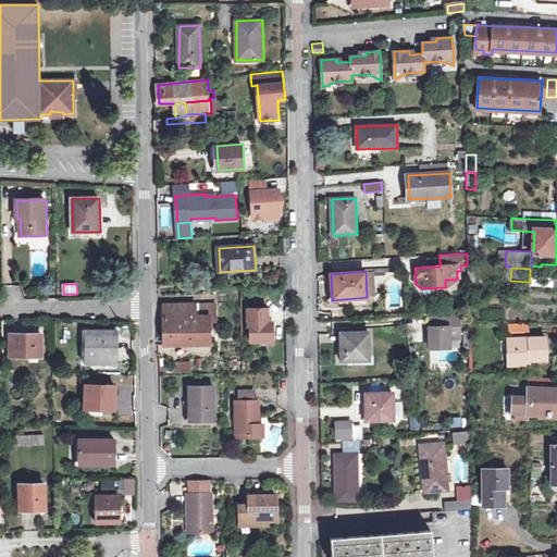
[(210,323),(215,322),(214,305),(199,305),(199,317),(196,317),(196,305),(163,306),(163,346),(210,345),(210,323)]
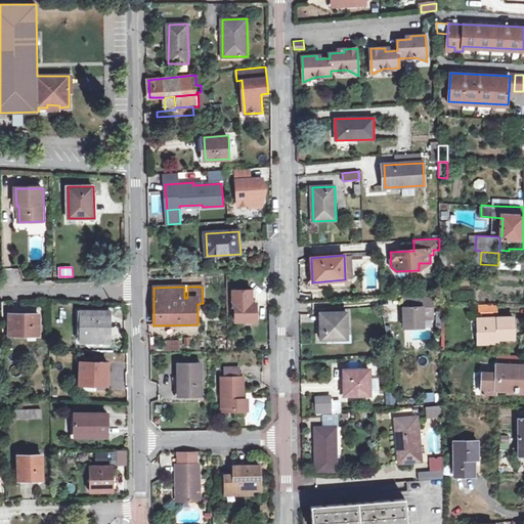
[(232,304),(235,304),(235,321),(257,321),(256,303),(252,303),(252,294),(232,295),(232,304)]
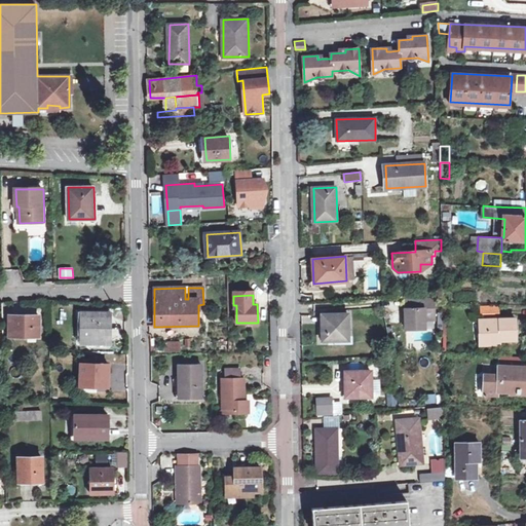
[(407,330),(426,329),(426,321),(438,321),(437,301),(407,301),(407,330)]
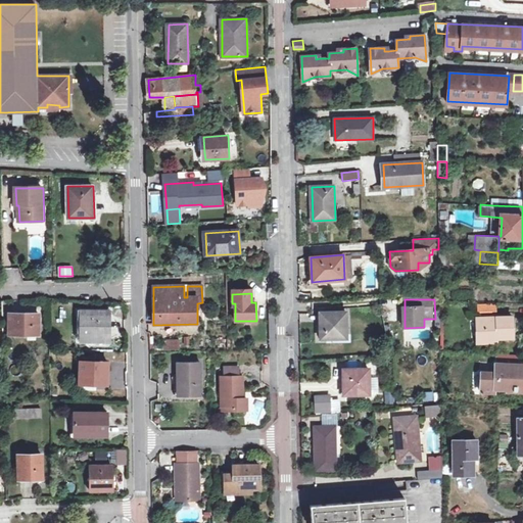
[(481,305),(482,318),(497,318),(497,304),(481,305)]
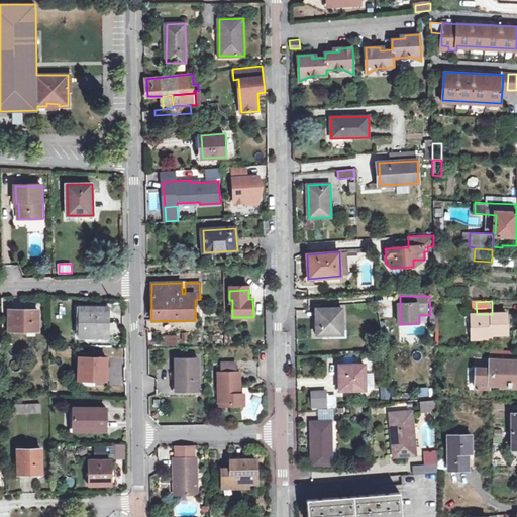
[(80,335),(93,335),(94,335),(107,335),(107,307),(80,307),(80,335)]
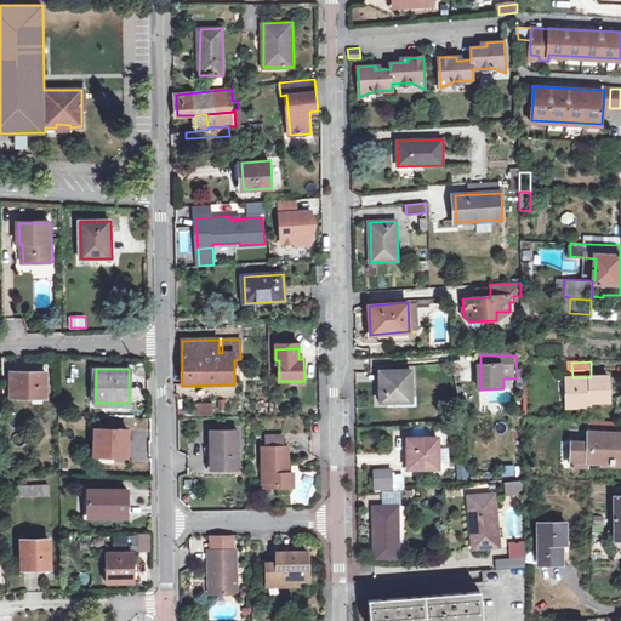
[(380,404),(411,403),(411,370),(380,371),(380,404)]
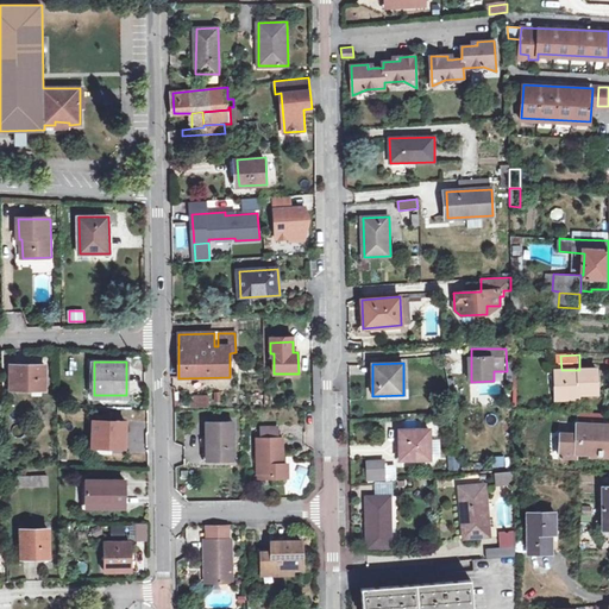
[(45,368),(24,368),(24,365),(11,364),(11,390),(45,390),(45,368)]
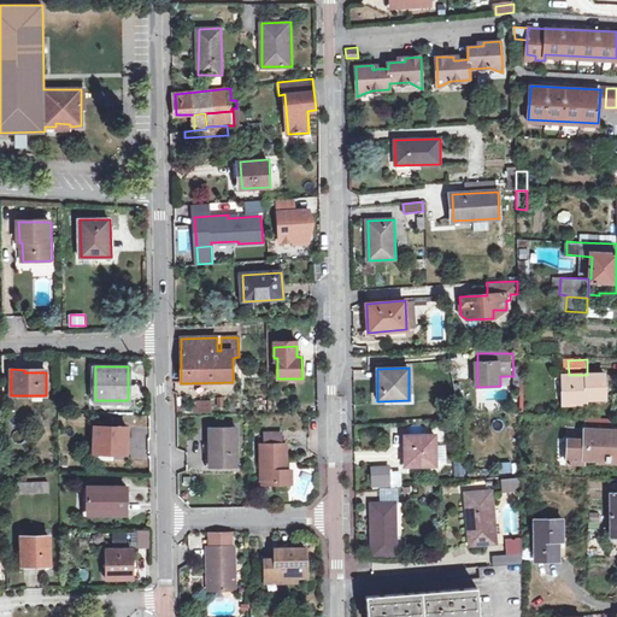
[(587,375),(569,375),(563,375),(563,388),(565,388),(566,400),(588,400),(607,399),(607,374),(587,375)]
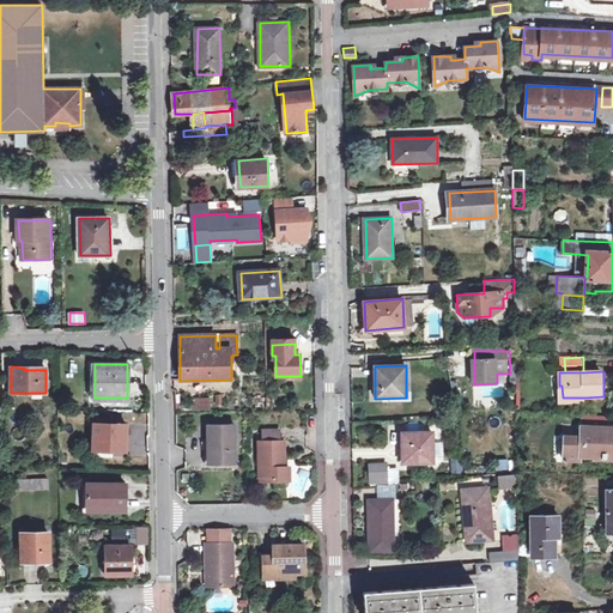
[(454,396),(467,396),(467,381),(454,380),(454,396)]
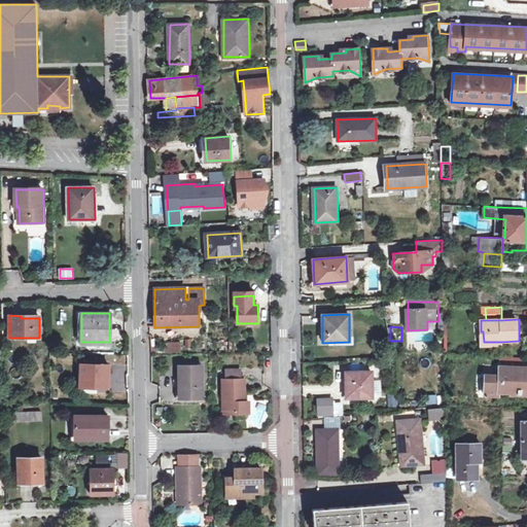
[(165,353),(180,352),(179,342),(164,342),(165,353)]
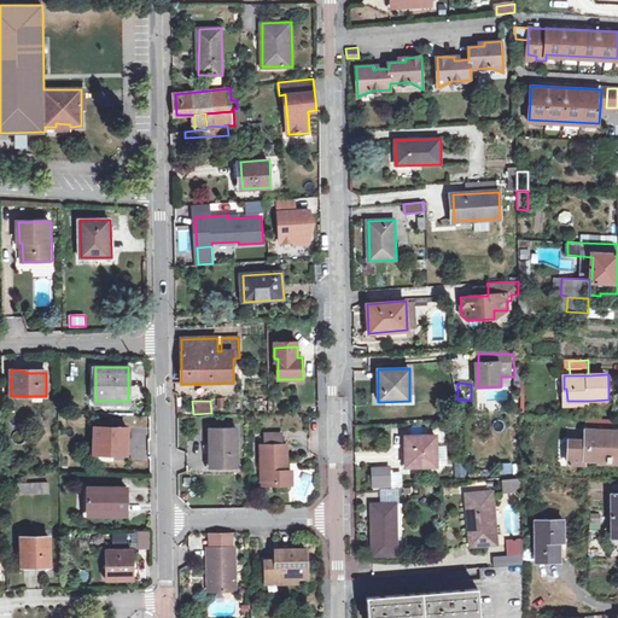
[(588,419),(588,431),(616,432),(616,421),(588,419)]
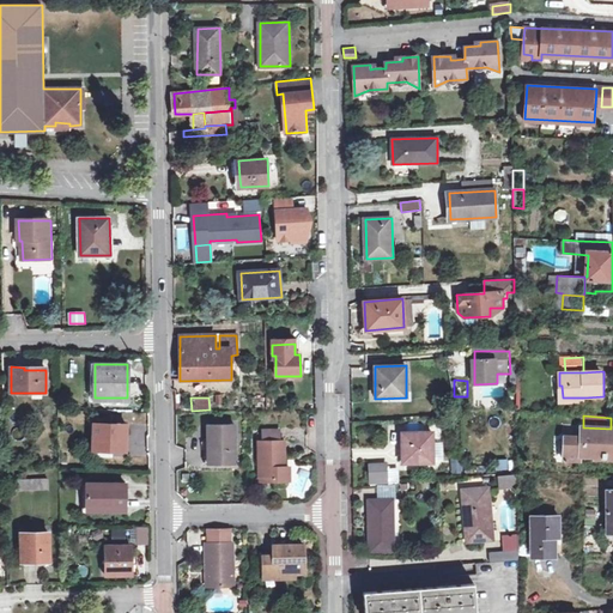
[(95,423),(93,448),(113,449),(114,449),(126,449),(127,424),(95,423)]
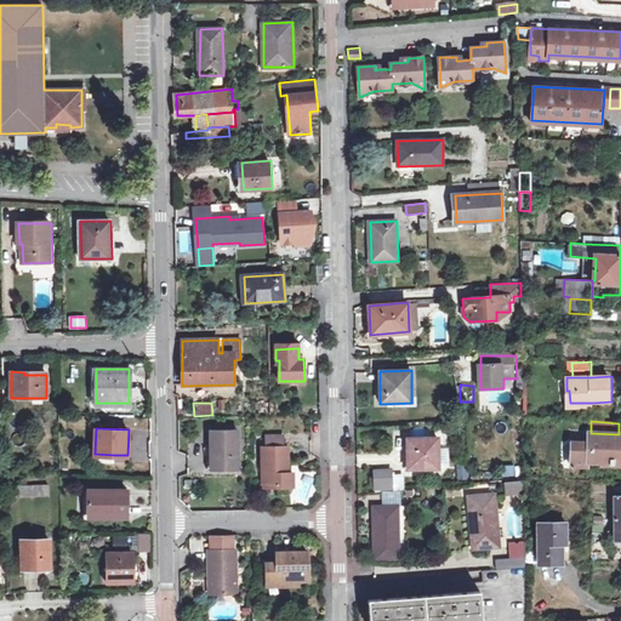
[(216,454),(216,469),(238,469),(238,428),(211,429),(210,454),(216,454)]
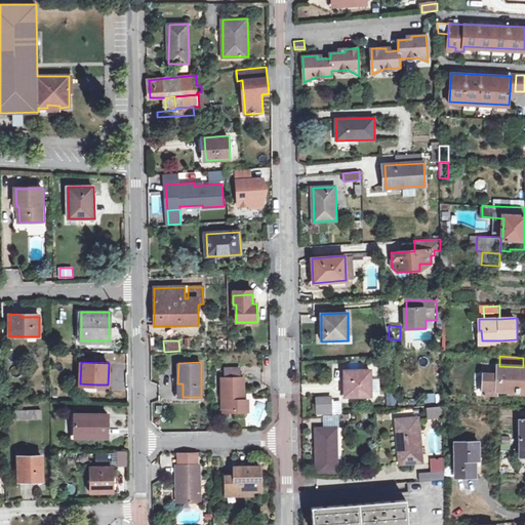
[(524,367),(523,367),(499,366),(497,366),(497,373),(484,372),(483,393),(497,394),(497,391),(520,393),(520,391),(524,390),(524,367)]
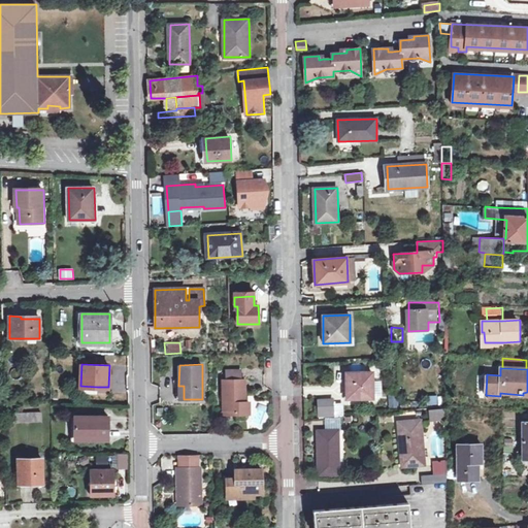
[(347,384),(350,384),(349,398),(373,398),(373,372),(348,373),(347,384)]
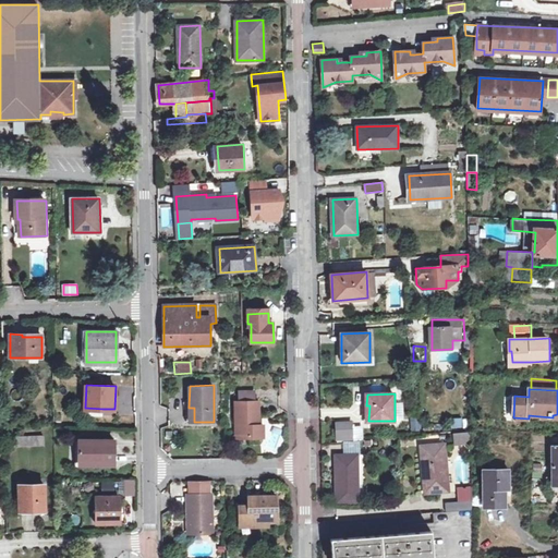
[(257,417),(259,417),(259,399),(235,400),(235,425),(241,424),(241,437),(264,437),(264,424),(259,424),(257,424),(257,417)]
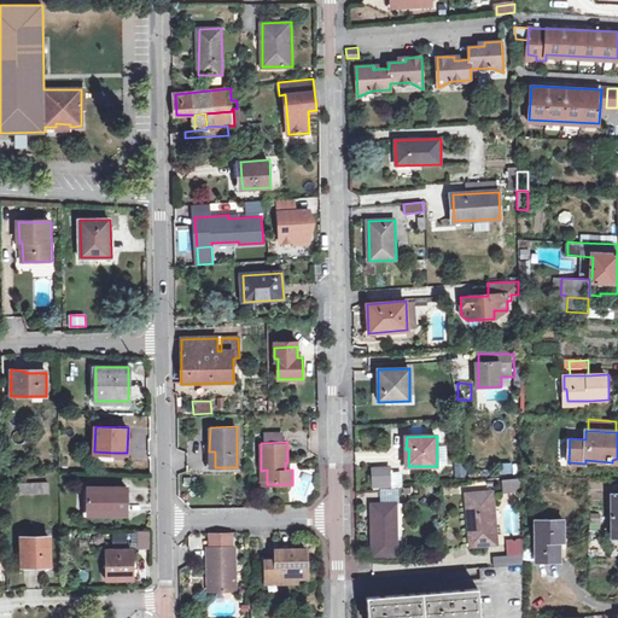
[(496,464),(497,476),(512,474),(511,462),(496,464)]
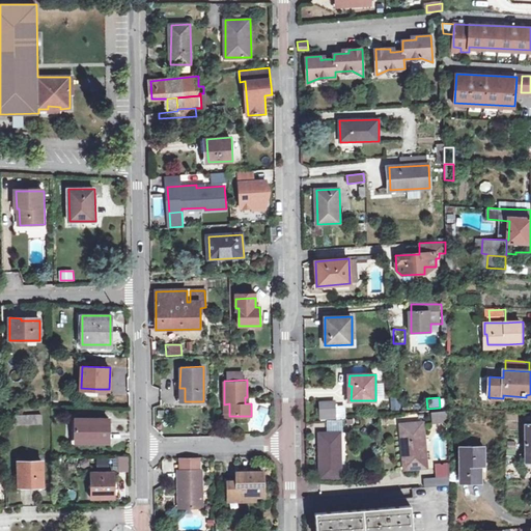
[(333,399),(316,400),(318,419),(344,418),(343,404),(334,404),(333,399)]
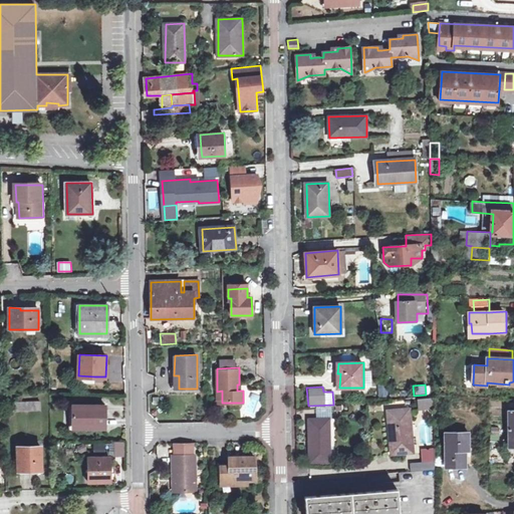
[(419,409),(433,408),(432,398),(419,399),(419,409)]
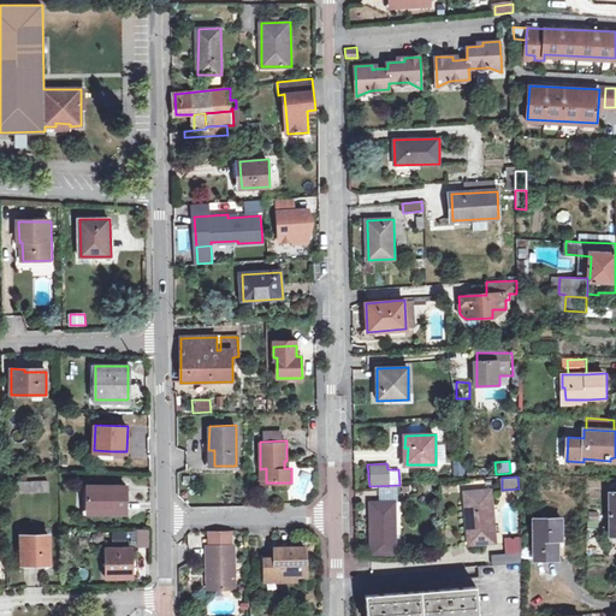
[(19,485),(17,485),(17,489),(19,489),(19,492),(48,491),(48,480),(19,481),(19,485)]
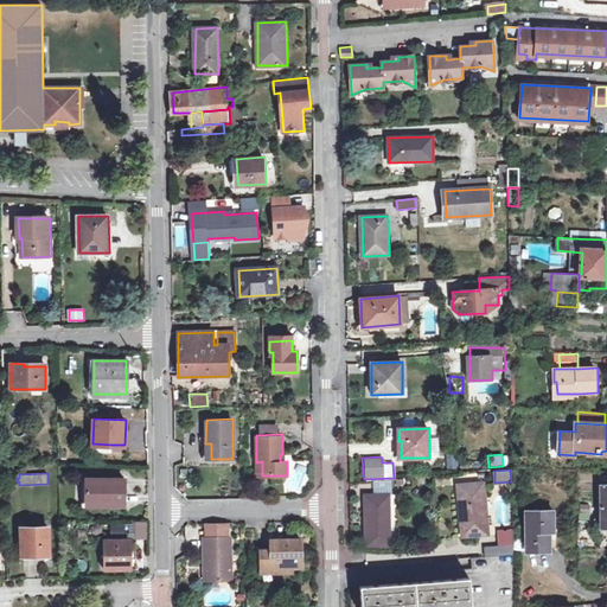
[(87,505),(126,506),(126,479),(87,479),(87,505)]
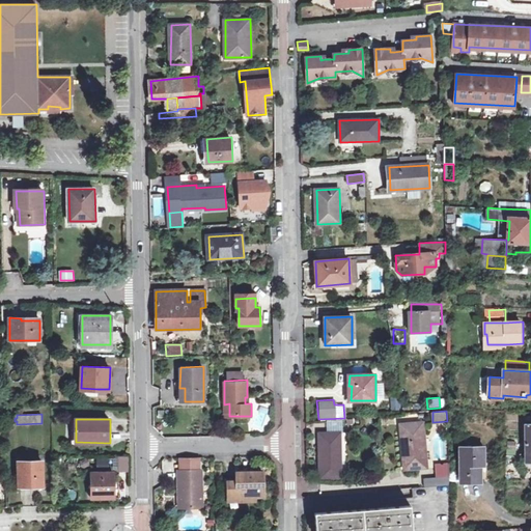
[(404,470),(428,468),(423,422),(400,424),(404,470)]
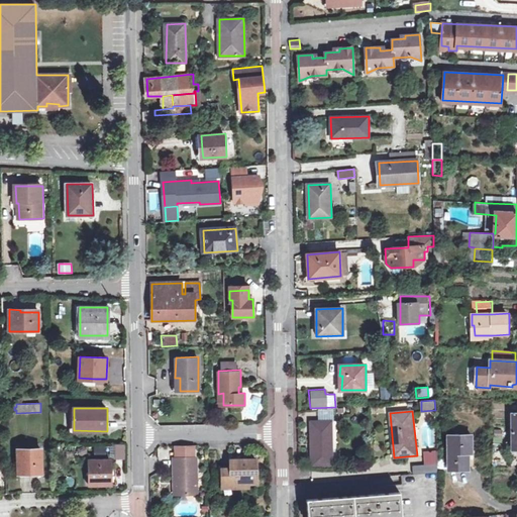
[(312,457),(314,457),(315,466),(332,466),(332,457),(330,457),(330,439),(331,439),(331,422),(311,422),(312,457)]
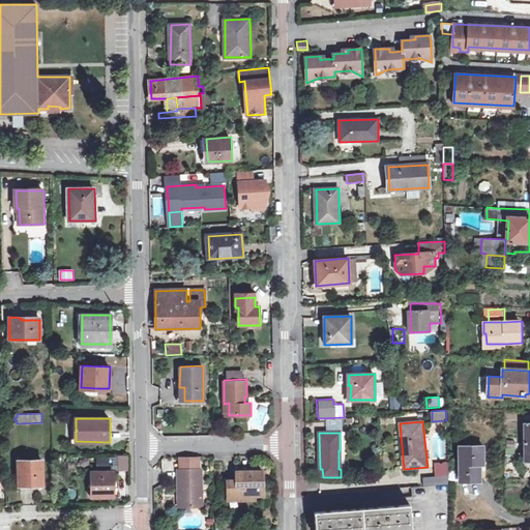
[(460,481),(479,481),(479,465),(484,465),(483,446),(460,446),(460,481)]
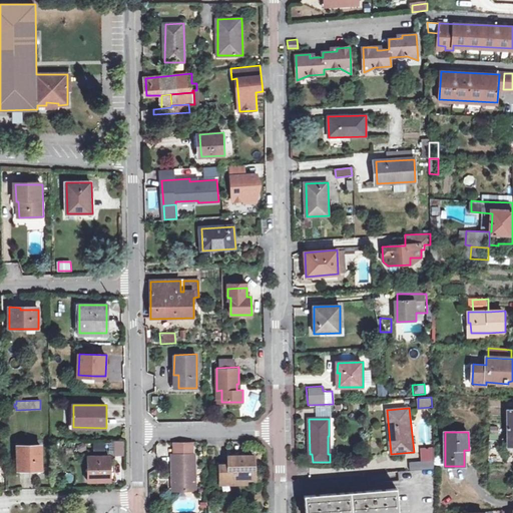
[(19,469),(34,469),(35,469),(42,469),(41,446),(18,446),(19,469)]
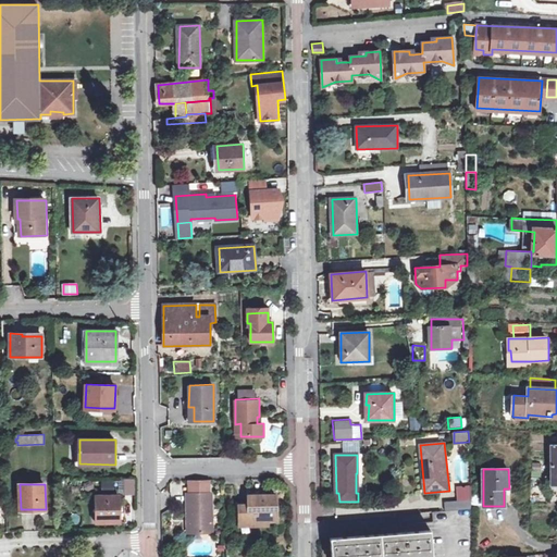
[(457,486),(458,500),(471,499),(471,485),(457,486)]
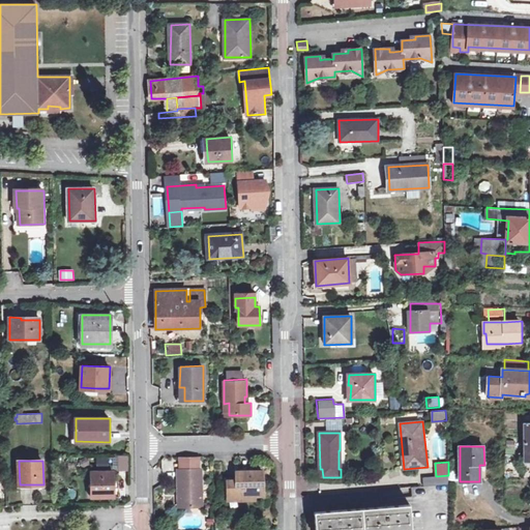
[(237,471),(237,480),(229,481),(229,492),(240,500),(255,500),(255,495),(263,495),(262,471),(237,471)]
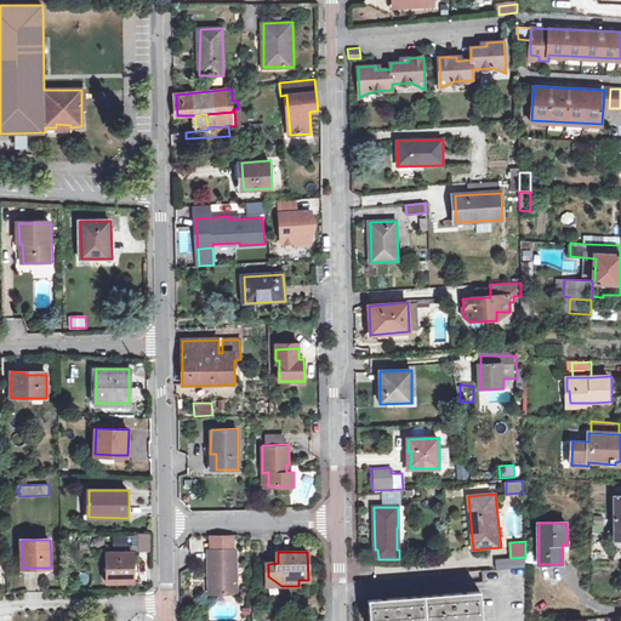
[(108,584),(140,582),(140,565),(134,565),(134,553),(108,553),(108,584)]
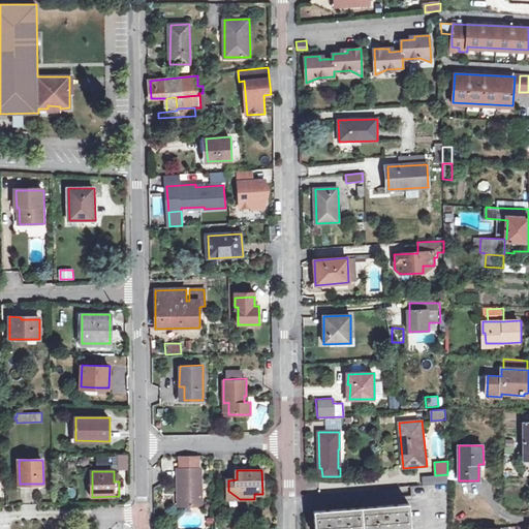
[(447,474),(435,475),(423,476),(423,486),(447,484),(447,474)]
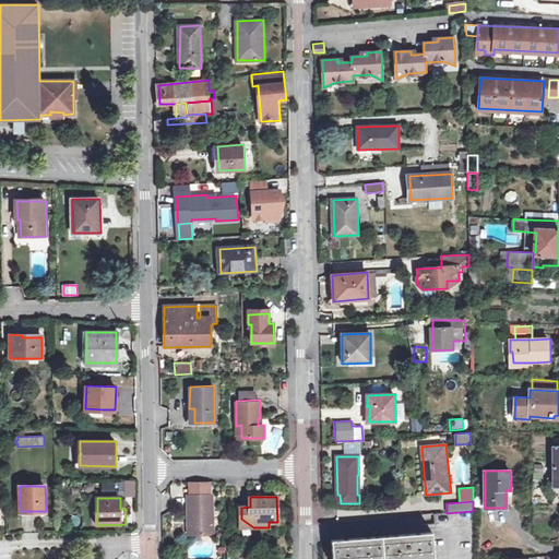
[(214,502),(192,503),(190,503),(191,542),(216,542),(215,502),(214,502)]
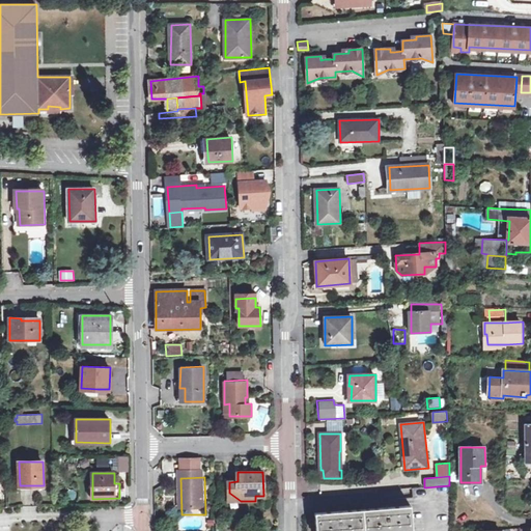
[(241,501),(229,493),(229,501),(241,501)]
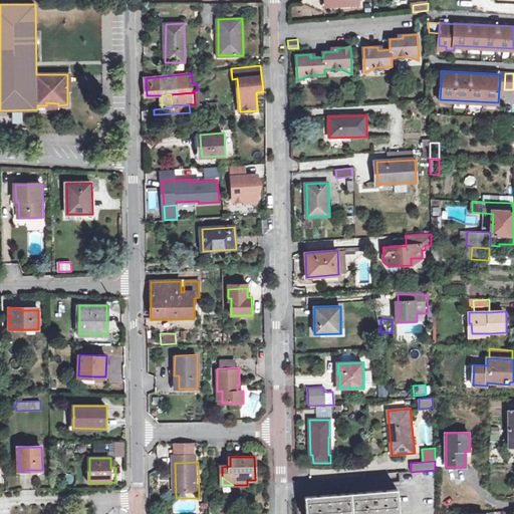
[(306,513),(391,513),(400,513),(398,489),(305,497),(306,513)]
